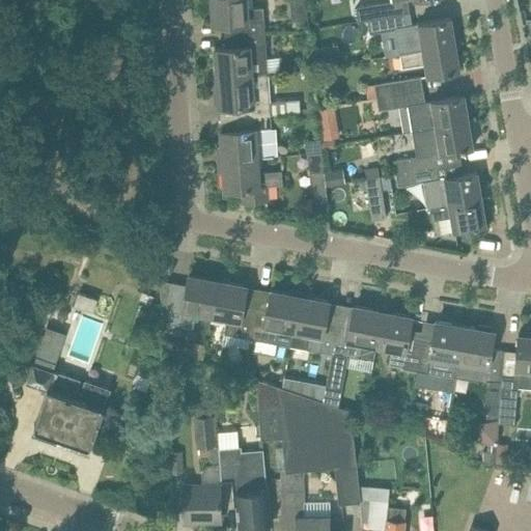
[(211,0),(213,23),(224,23),(225,33),(264,31),(263,6),(247,7),(246,0),(211,0)]
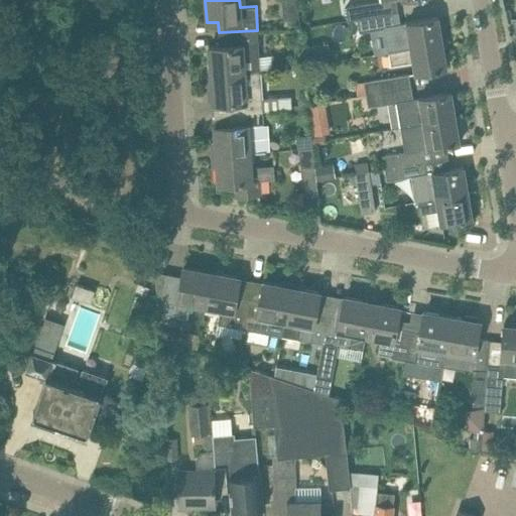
[(281,0),(283,20),(296,19),(294,0),(281,0)]
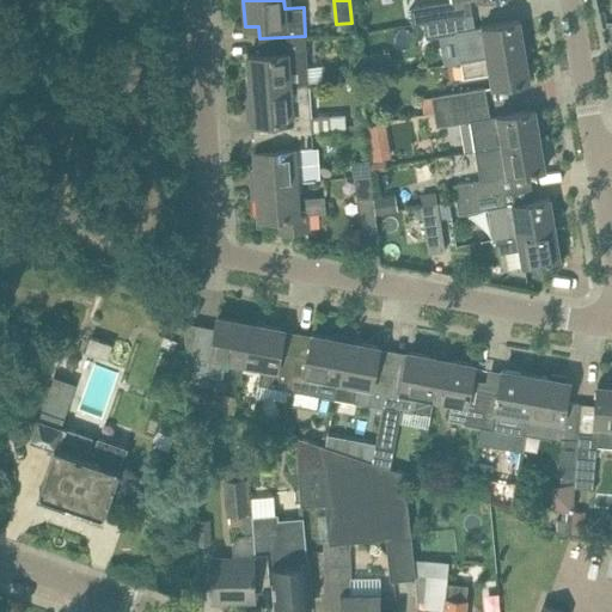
[(450,0),(451,1),(420,7),(422,22),(472,13),(470,0),(450,0)]
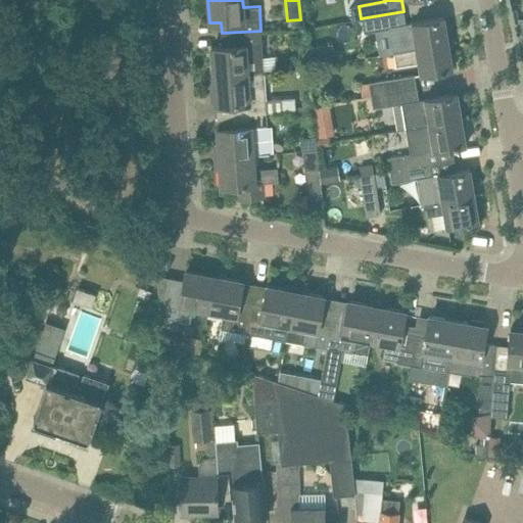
[(361,18),(363,31),(387,27),(391,53),(448,43),(444,16),(424,19),(406,24),(403,11),(361,18)]
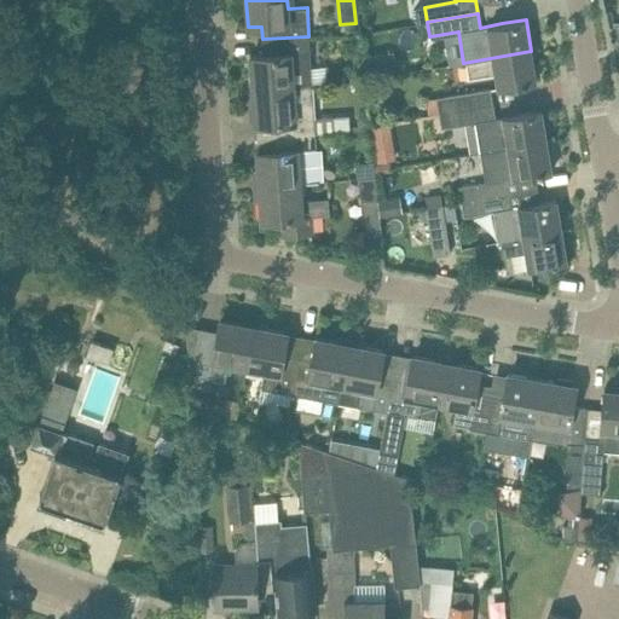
[(308,36),(262,39),(262,55),(250,55),(253,88),(312,85),(308,36)]
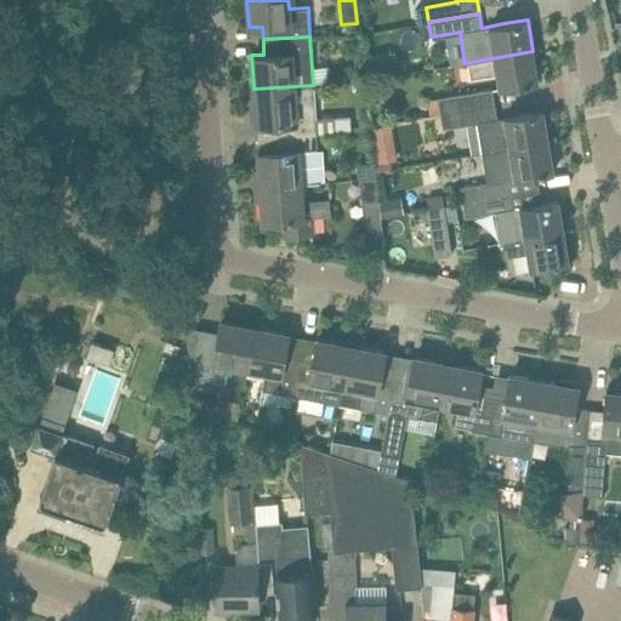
[(533,51),(465,63),(467,79),(499,74),(501,87),(537,81),(533,51)]
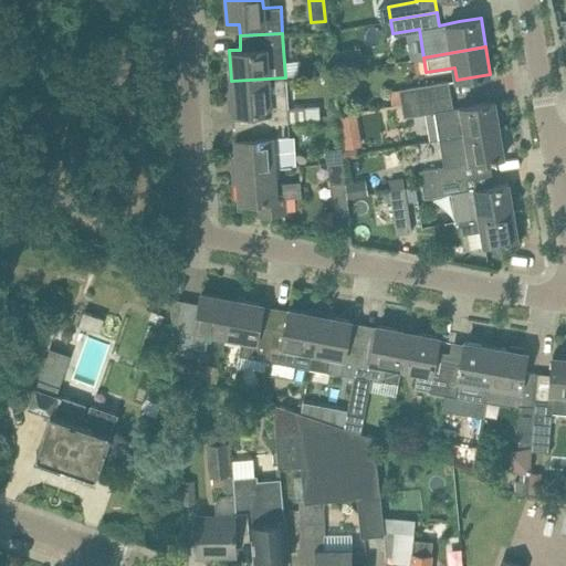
[(229,96),(230,112),(233,111),(233,113),(253,111),(254,124),(287,122),(285,77),(231,81),(232,95),(229,96)]
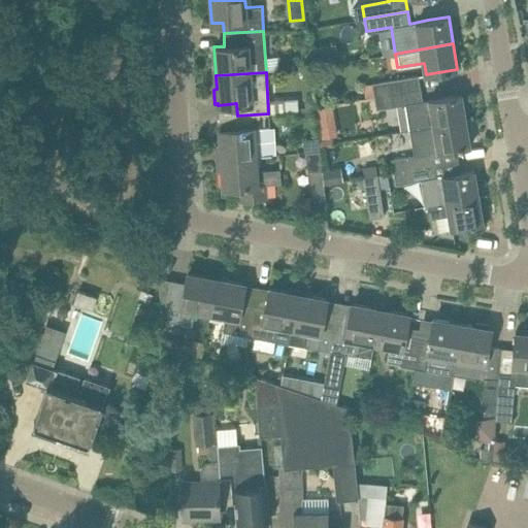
[(372,96),(372,97),(421,89),(419,76),(398,79),(370,84),(372,96)]
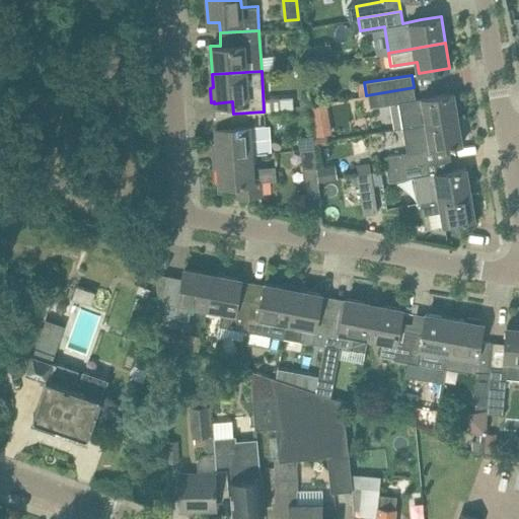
[(414,87),(366,95),(368,107),(396,102),(400,129),(448,120),(458,119),(453,91),(443,93),(416,98),(414,87)]
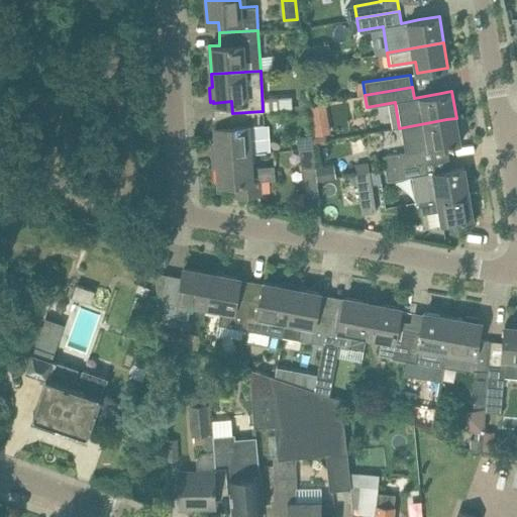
[(327,114),(325,103),(310,106),(312,117),(327,114)]
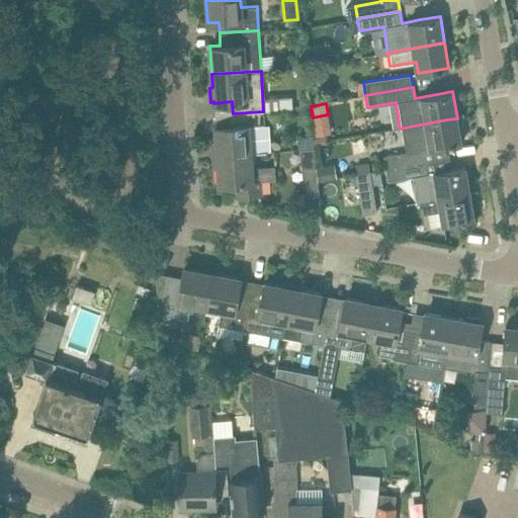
[(263,111),(233,113),(234,125),(216,126),(217,155),(251,153),(251,152),(271,151),(269,123),(264,124),(263,111)]
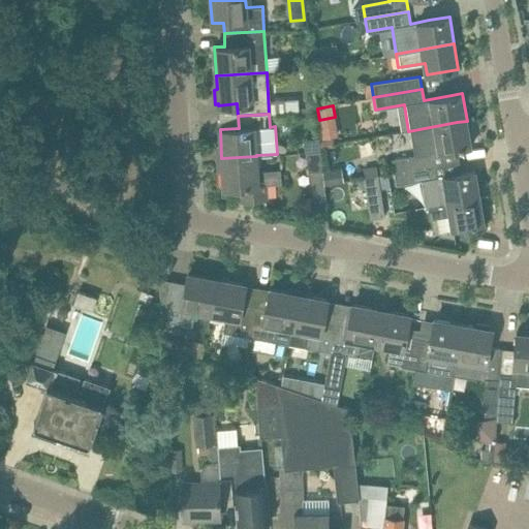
[(412,156),(432,153),(458,148),(471,147),(467,121),(457,122),(408,131),(410,145),(412,156)]
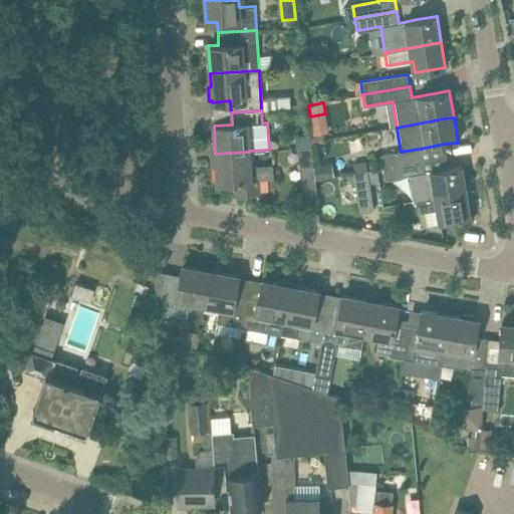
[(315,179),(313,165),(312,148),(298,150),(301,182),(303,202),(317,201),(315,181),(315,179)]
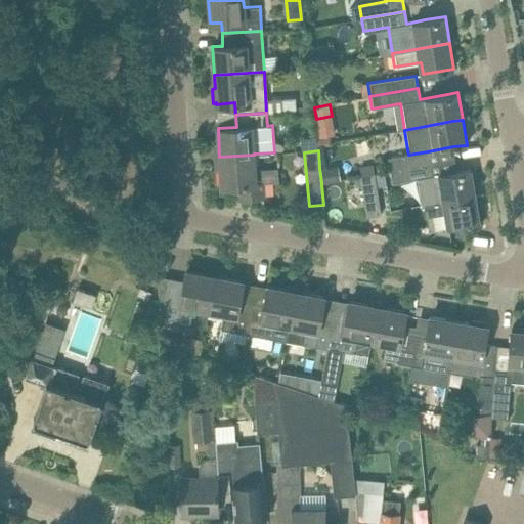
[(402,169),(431,164),(428,151),(408,155),(387,159),(389,171),(402,169)]
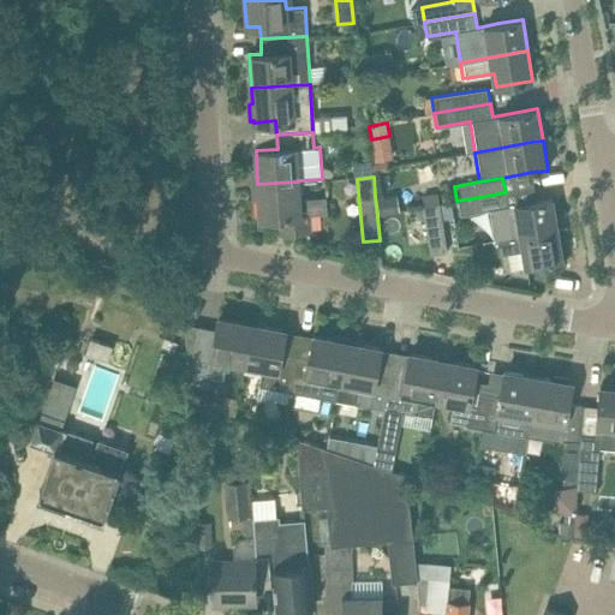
[(281,232),(310,230),(309,214),(327,213),(326,197),(298,198),(298,181),(257,184),(260,218),(280,216),(281,232)]
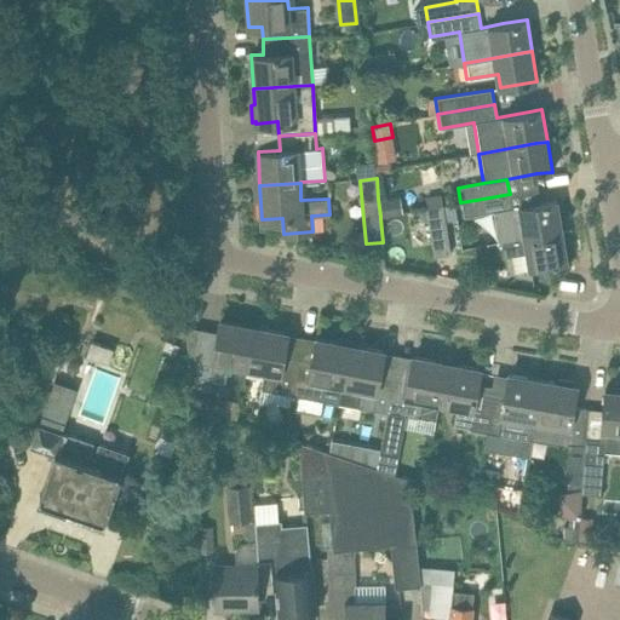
[(503,241),(503,242),(551,234),(563,231),(557,200),(546,201),(541,202),(511,207),(510,194),(476,200),(478,214),(494,212),(499,242),(503,241)]
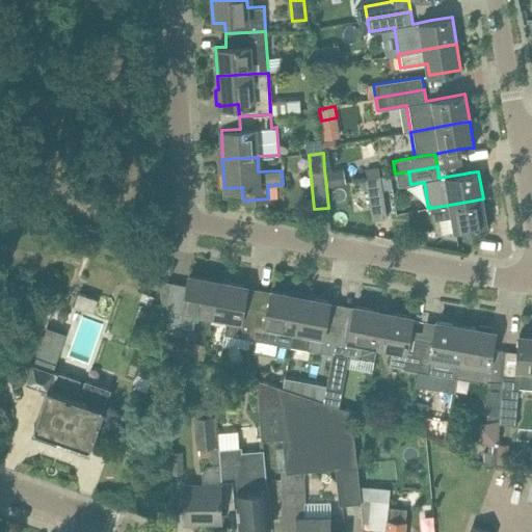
[(346,182),(343,167),(324,170),(326,185),(346,182)]
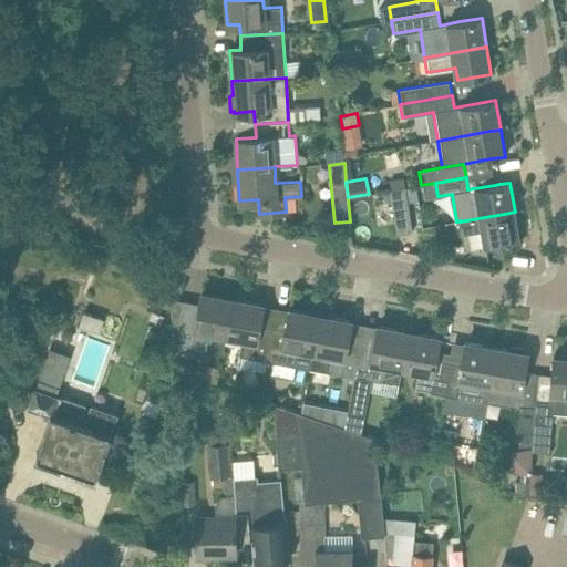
[(390,191),(380,193),(383,210),(393,209),(393,212),(398,234),(412,232),(409,209),(405,187),(390,191)]
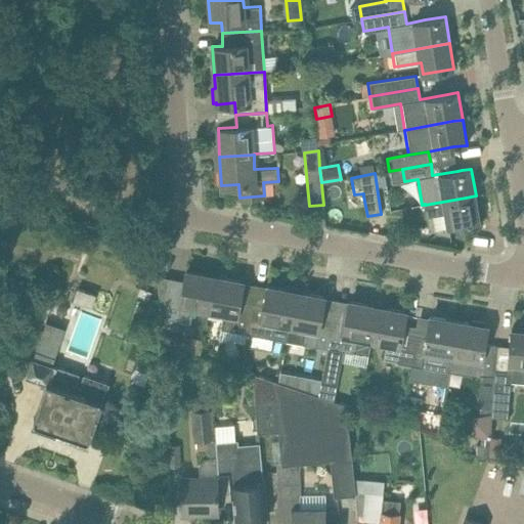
[(466,198),(425,205),(427,217),(432,216),(445,213),(447,226),(480,221),(476,195),(466,198)]
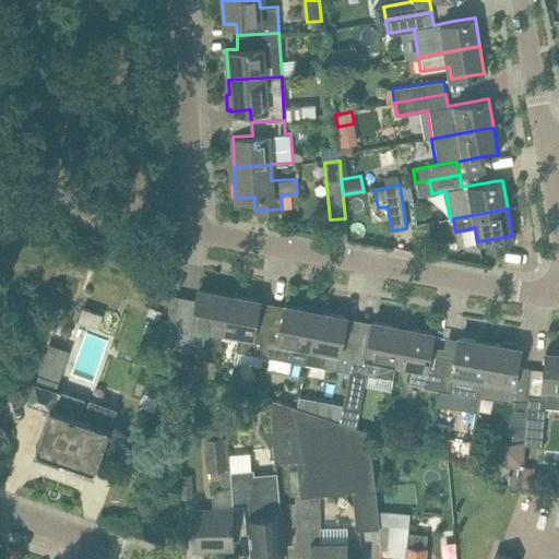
[(228,301),(229,294),(199,288),(198,296),(197,299),(168,293),(171,337),(175,339),(203,344),(206,328),(223,331),(228,301)]
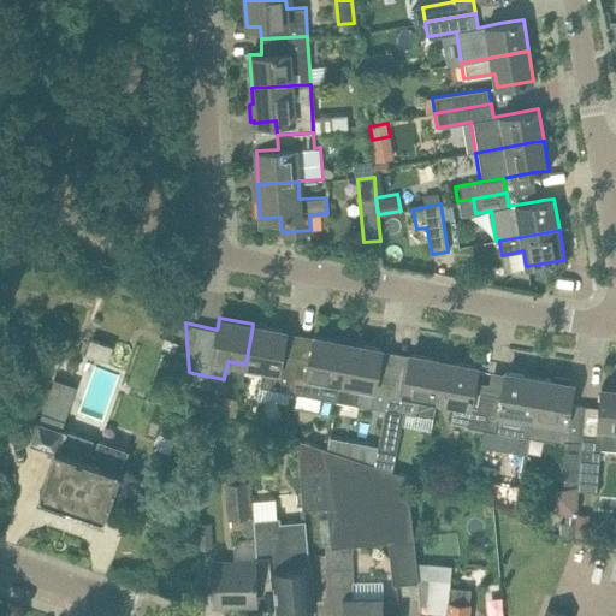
[(282,351),(285,330),(253,324),(252,332),(246,365),(264,367),(260,386),(290,392),(297,355),(282,351)]
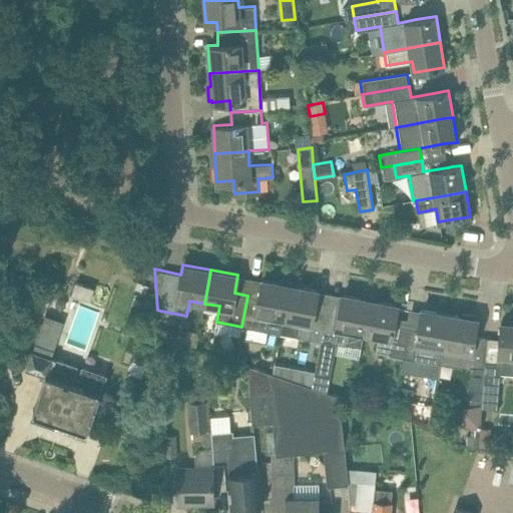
[(262,280),(261,286),(259,298),(247,296),(241,327),(281,334),(284,318),(289,291),(290,285),(262,280)]
